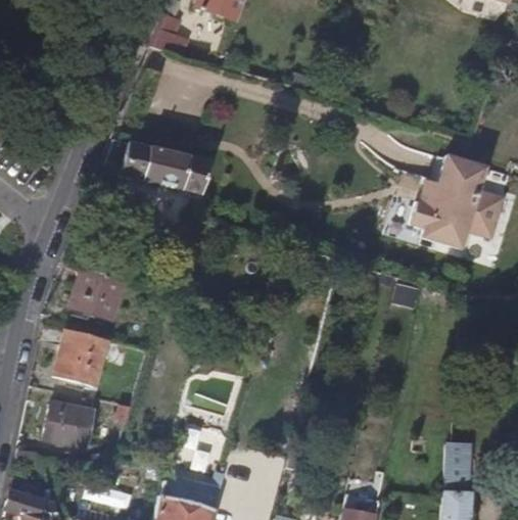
[(196,0),(194,7),(234,19),(239,0),(196,0)]
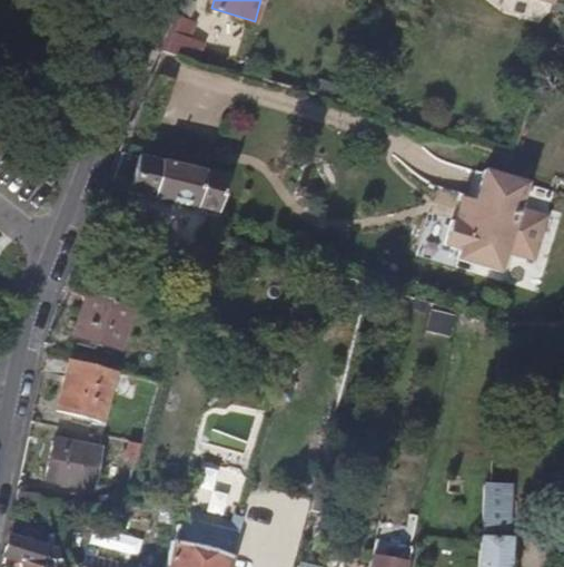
[(176,16),(188,19),(190,11),(179,6),(176,16)]
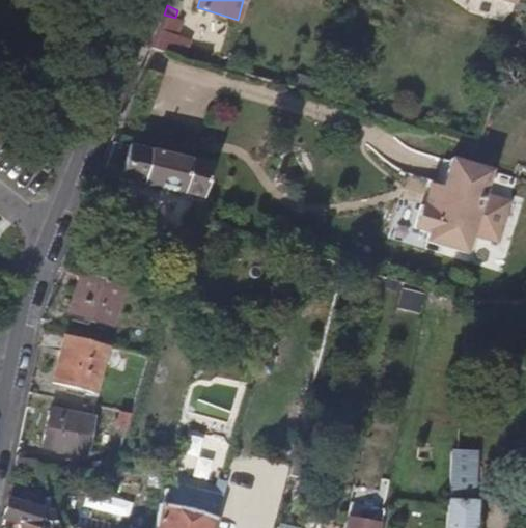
[(171,52),(185,21),(175,18),(164,15),(151,46),(171,52)]
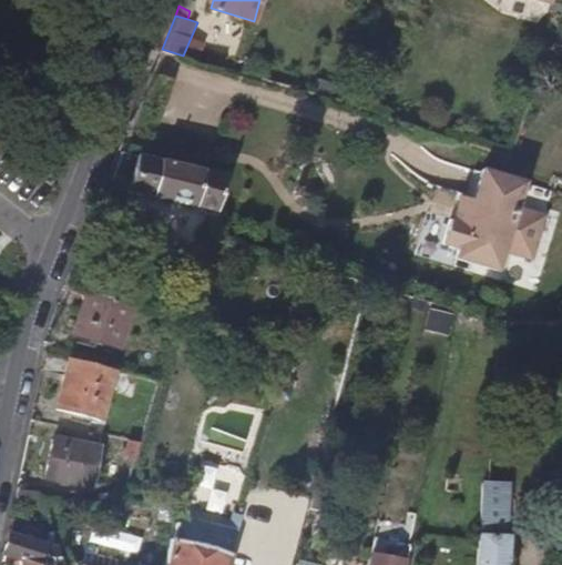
[(225,175),(140,155),(136,172),(132,190),(218,210),(225,175)]
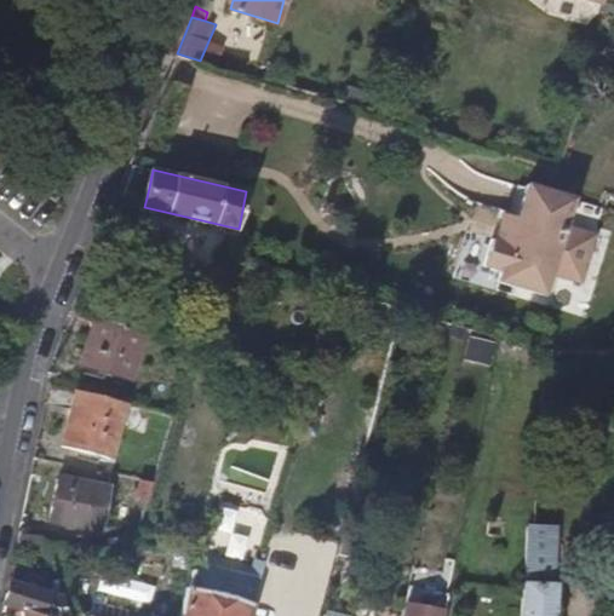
[(144,207),(149,188),(126,182),(118,202),(144,207)]
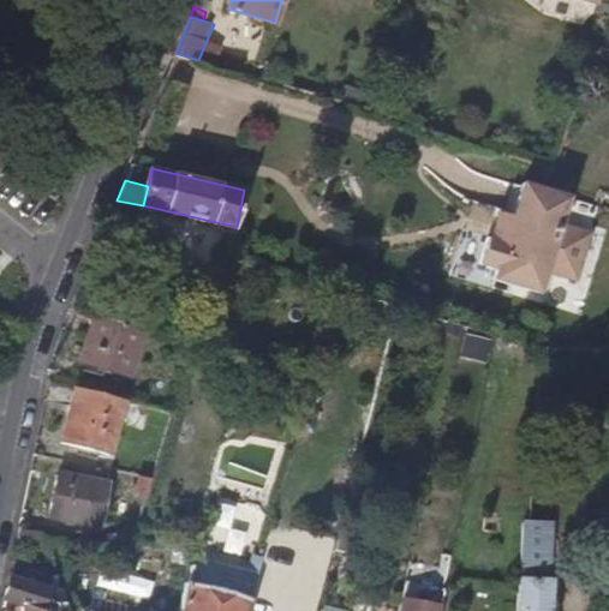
[(567,195),(523,181),(505,240),(487,234),(478,262),(495,267),(493,275),(537,287),(544,267),(574,276),(590,231),(559,221),(567,195)]
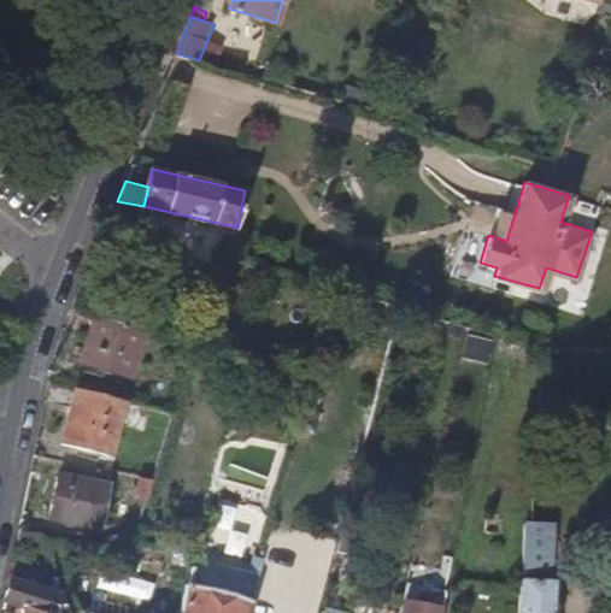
[(146,331),(97,316),(83,361),(133,377),(146,331)]
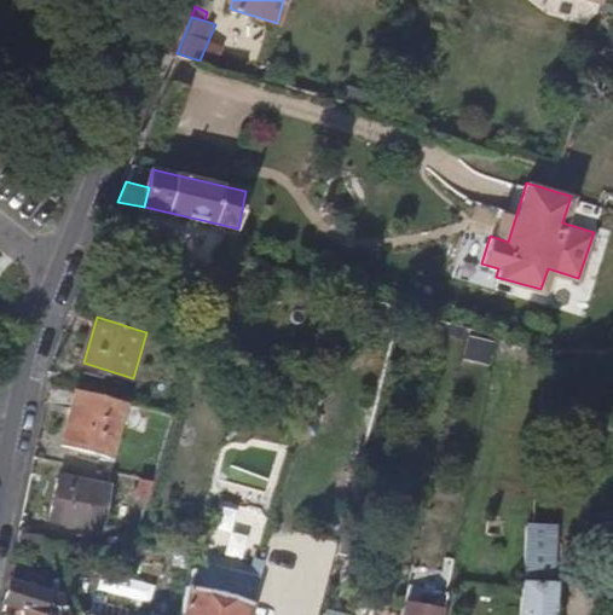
[(113,457),(127,401),(81,389),(67,445),(113,457)]
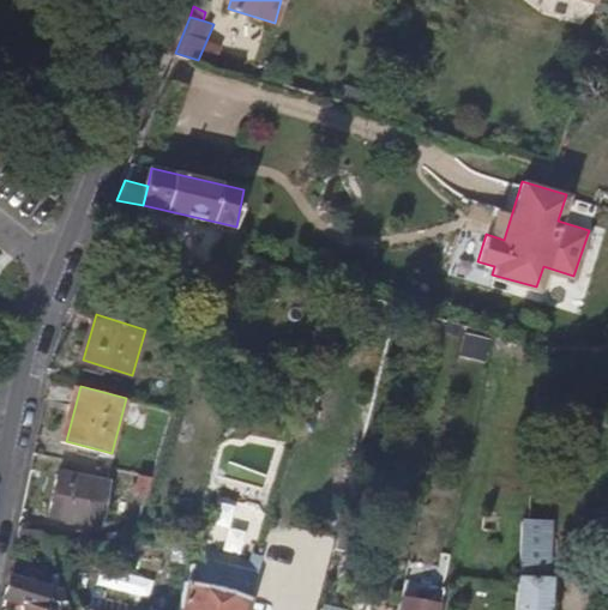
[(100,521),(108,482),(60,472),(53,515),(92,524),(100,521)]
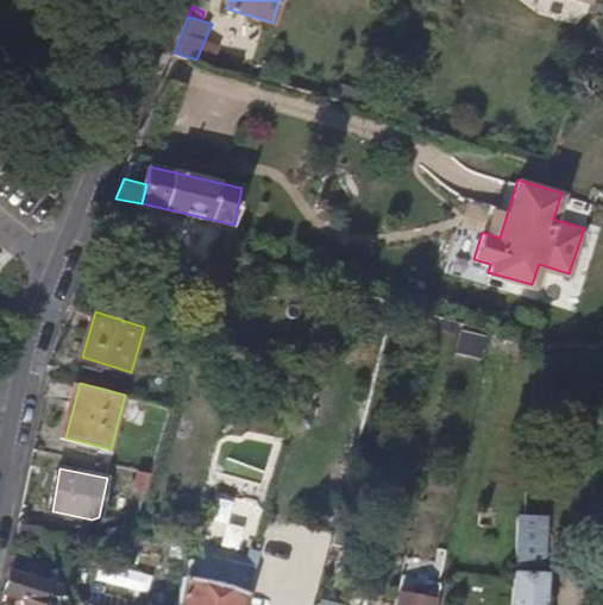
[(221,490),(209,534),(242,543),(253,499),(221,490)]
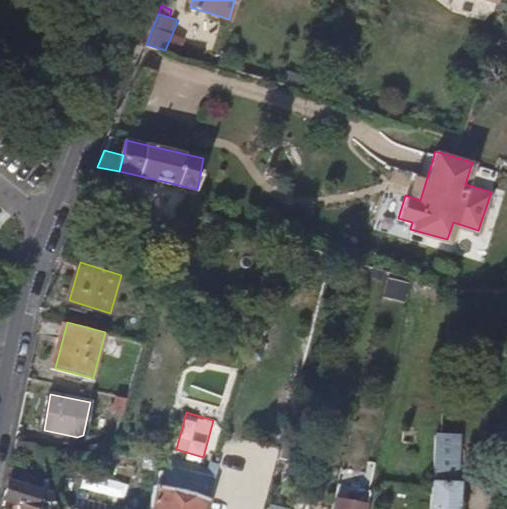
[(436,481),(460,482),(461,435),(443,434),(439,433),(436,481)]
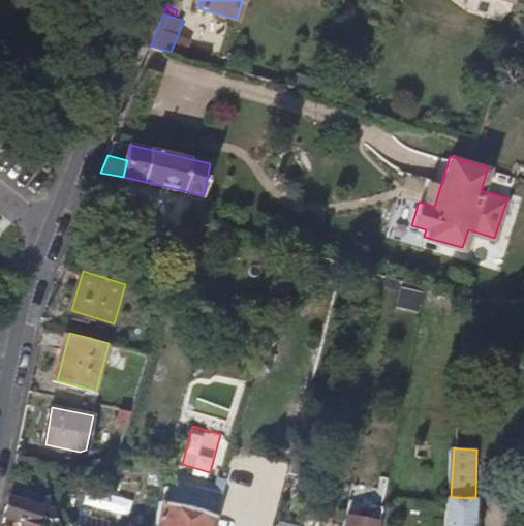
[(68,470),(68,466),(62,466),(60,472),(59,473),(59,480),(60,480),(67,480),(68,470)]
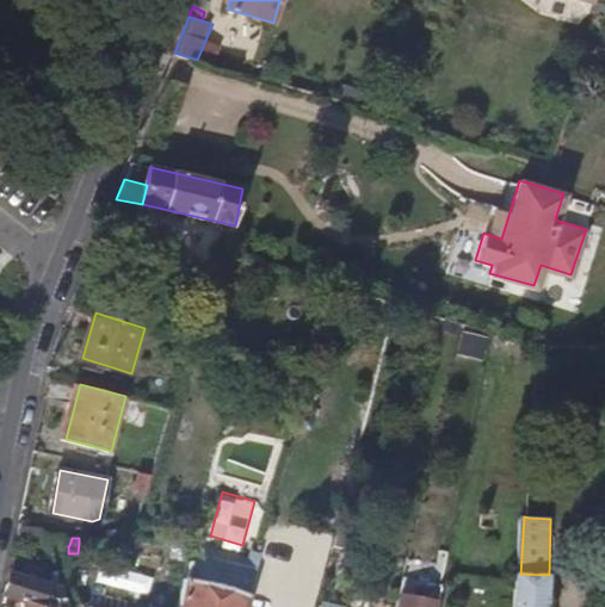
[(202,539),(195,570),(253,582),(260,552),(202,539)]
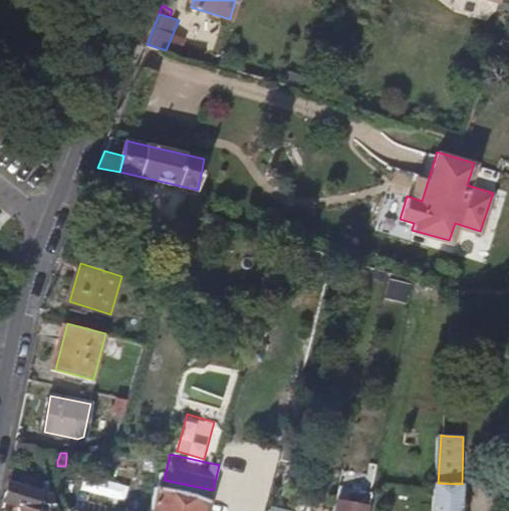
[(212,500),(223,503),(230,479),(219,476),(212,500)]
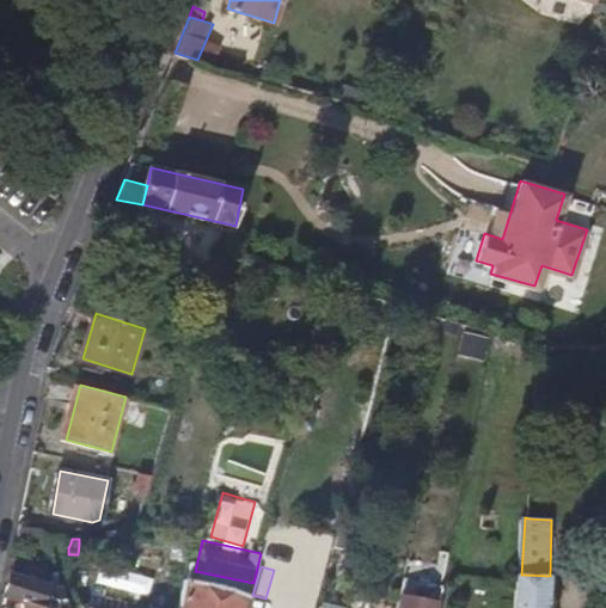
[(50,595),(53,587),(12,575),(8,596),(24,601),(23,607),(68,607),(65,590),(62,591),(50,595)]
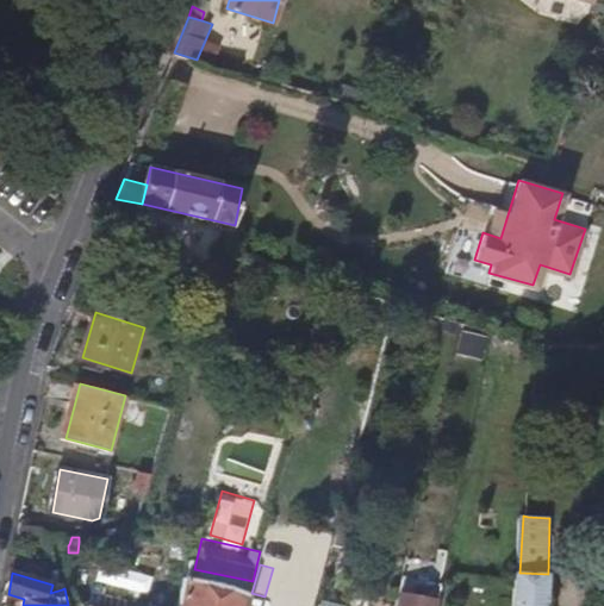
[(550,605),(552,574),(548,574),(520,573),(515,605),(550,605)]
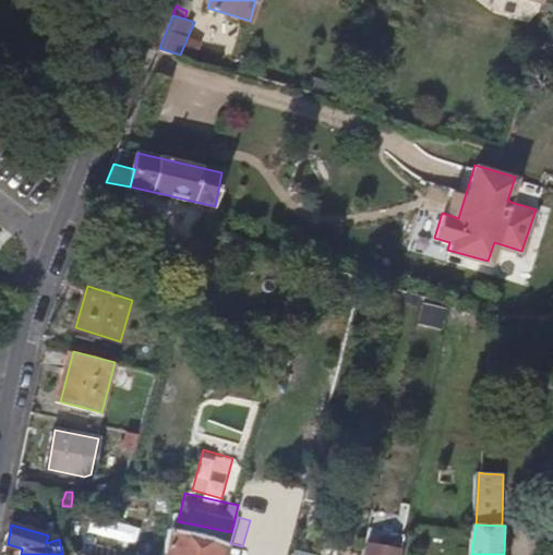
[(400,552),(404,535),(371,529),(367,545),(400,552)]
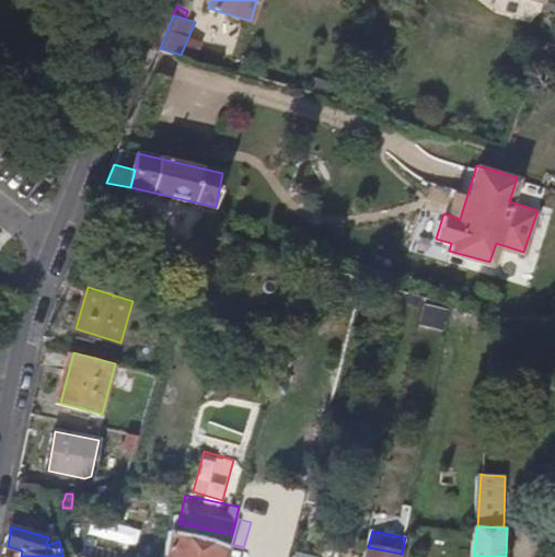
[(228,556),(231,545),(174,532),(166,556),(228,556)]
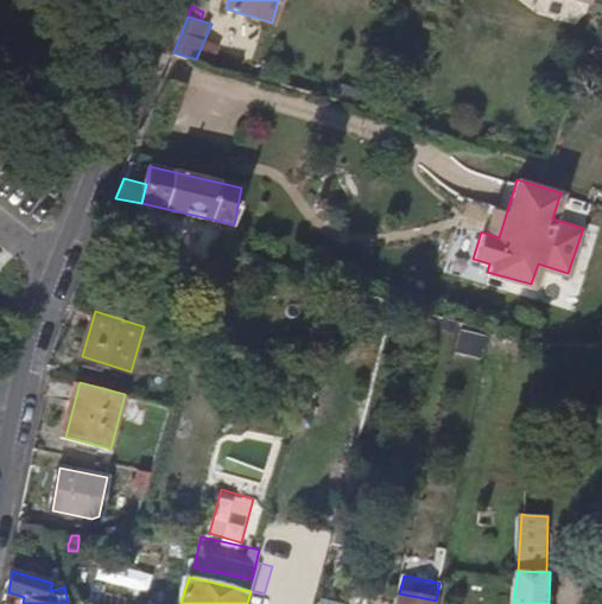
[(251,591),(247,603),(276,603),(278,598),(264,595),(251,591)]
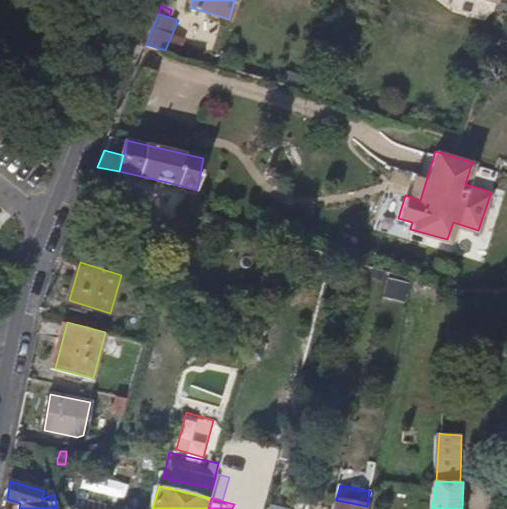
[(334,508),(366,508),(367,506),(336,500),(334,508)]
